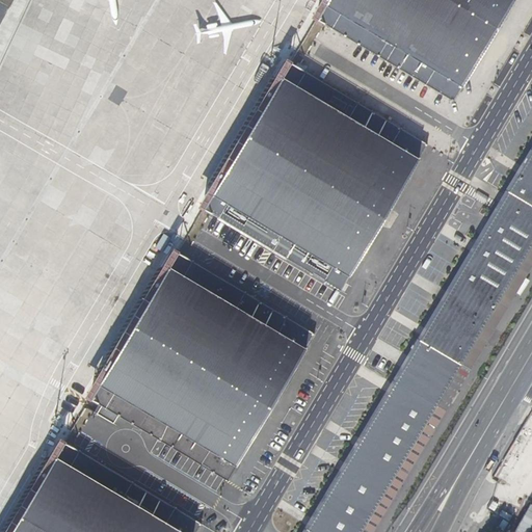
[(327,0),(318,18),(454,103),(515,0),(327,0)]
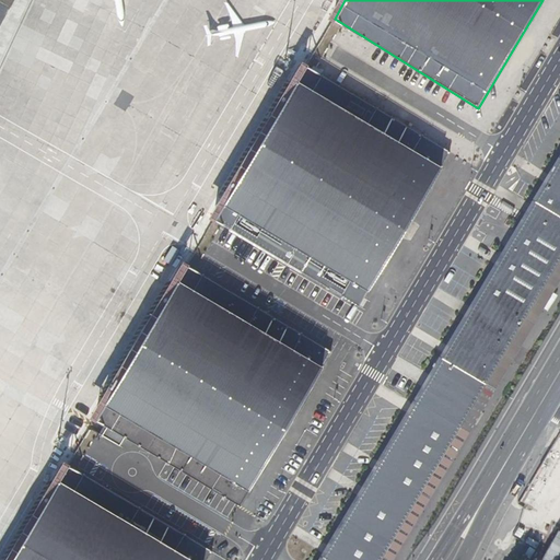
[(298,80),(214,220),(358,306),(440,166),(298,80)]
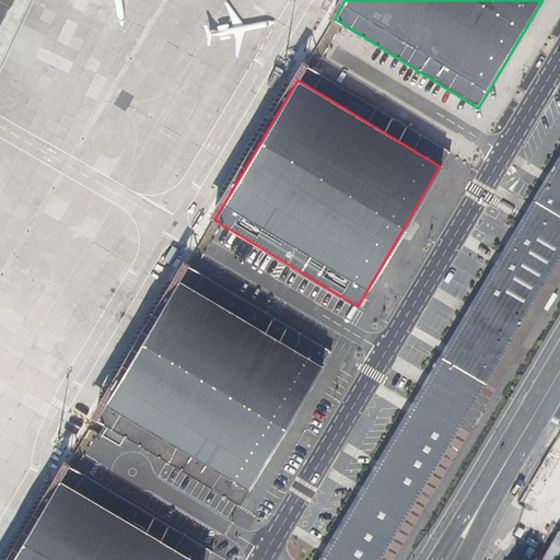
[(559,159),(319,559),(393,559),(559,280),(559,159)]
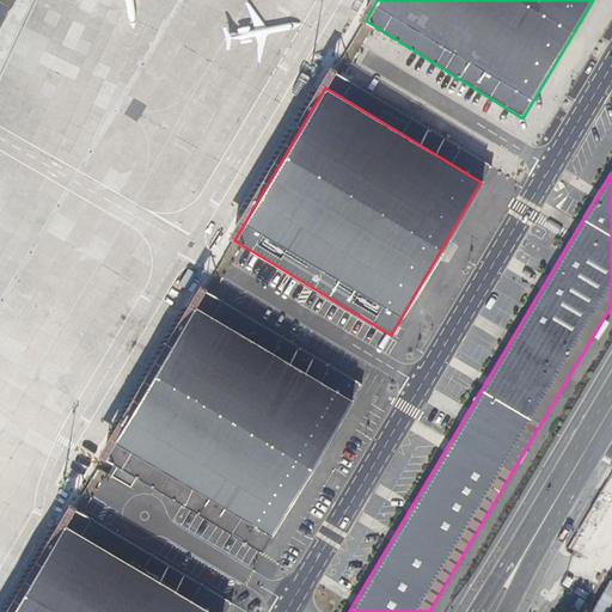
[(195,306),(104,459),(261,552),(352,399),(195,306)]
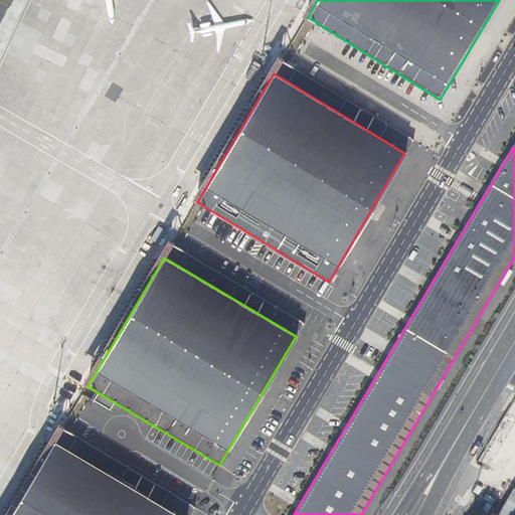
[(177,514),(53,444),(10,514),(177,514)]
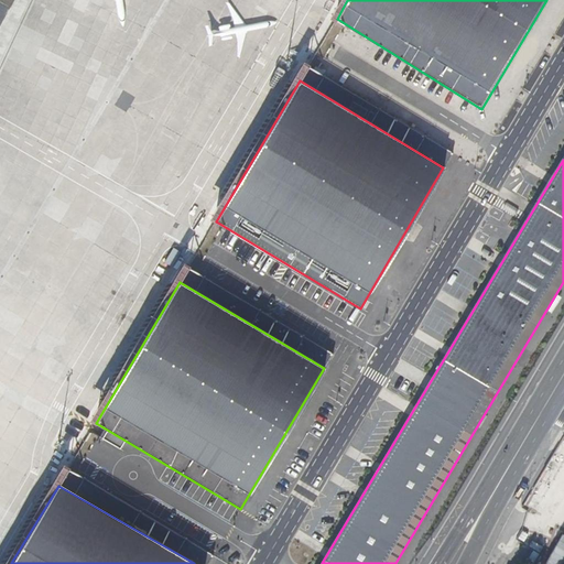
[(538,563),(557,563),(563,551),(563,538),(554,533),(538,563)]
